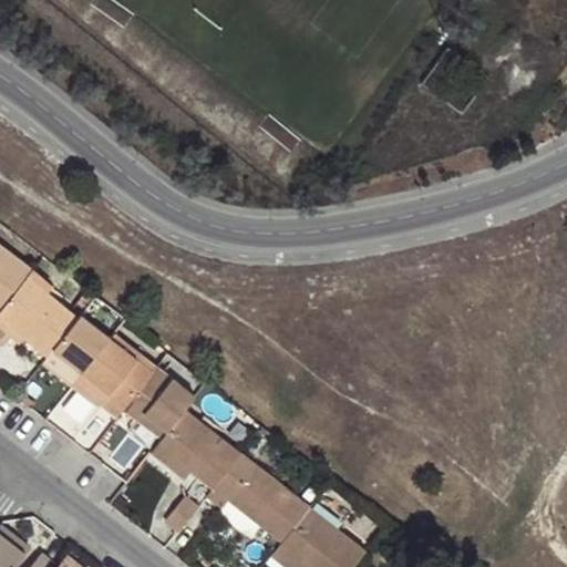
[(0,311),(28,276),(33,268),(0,243),(0,311)]
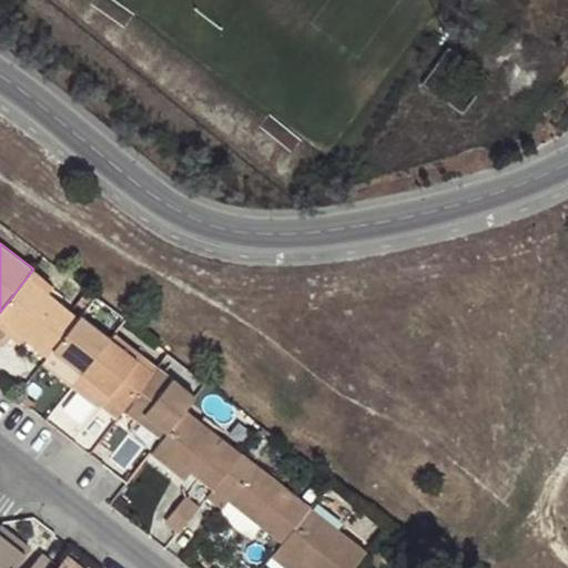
[(0,314),(28,337),(49,354),(53,348),(79,317),(28,276),(0,312),(0,314)]
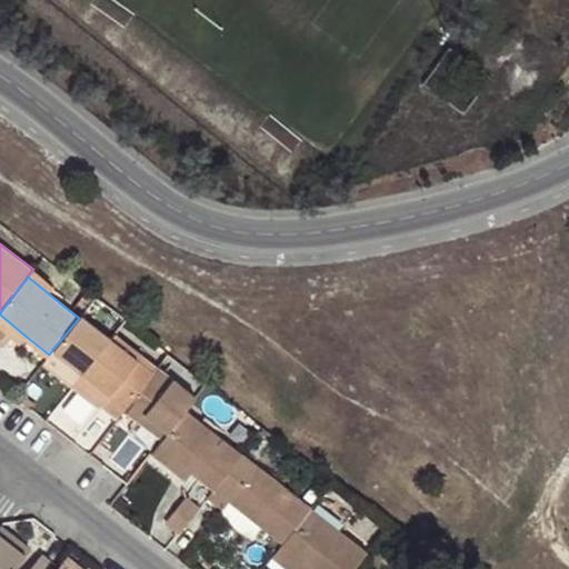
[(0,315),(0,327),(21,345),(28,338),(0,315)]
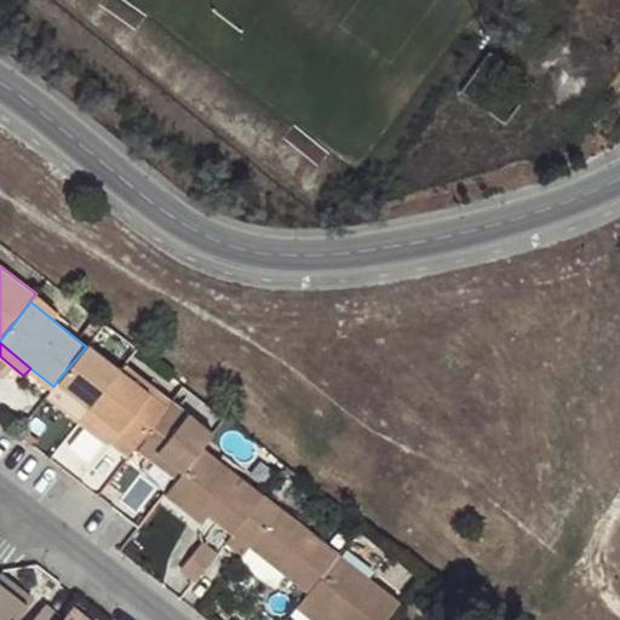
[(122,369),(89,343),(86,346),(58,380),(93,408),(122,369)]
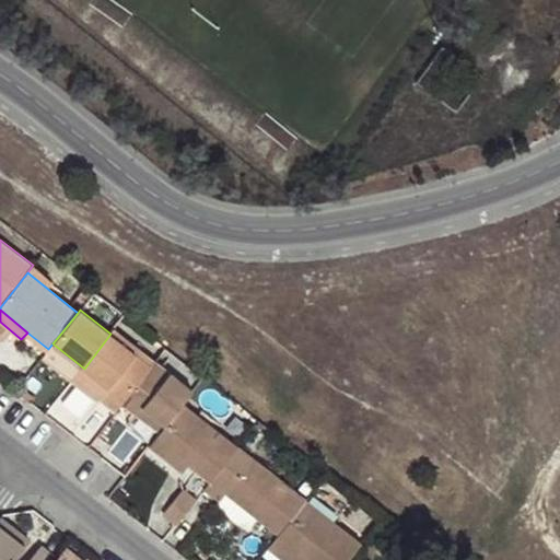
[(153,368),(111,334),(84,369),(111,388),(101,400),(117,412),(123,406),(153,368)]
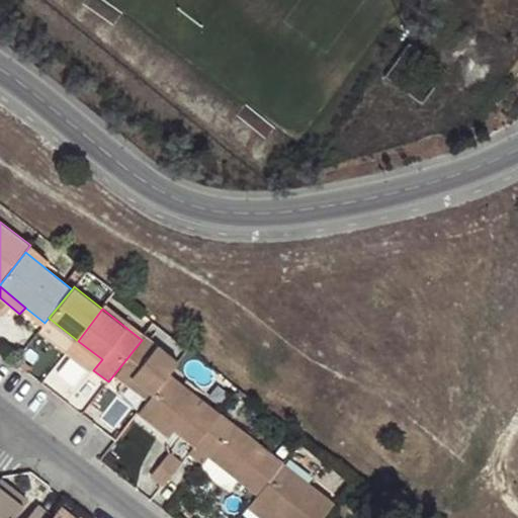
[(45,323),(40,329),(69,350),(78,341),(49,318),(45,323)]
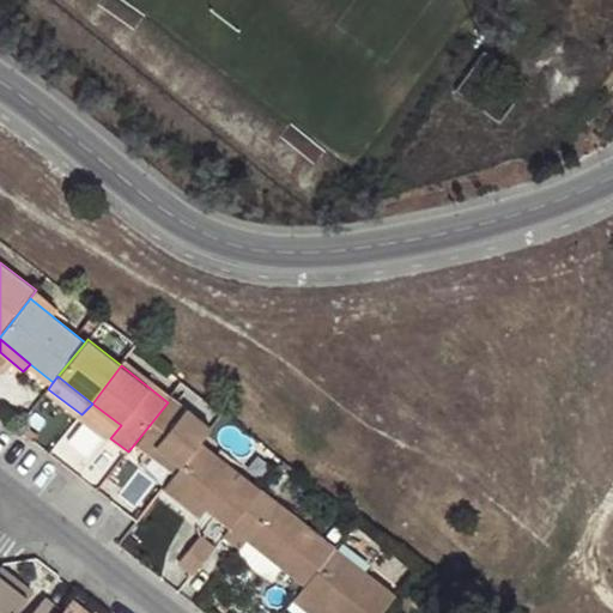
[(170,398),(168,402),(134,444),(151,457),(158,448),(181,466),(200,442),(210,429),(170,398)]
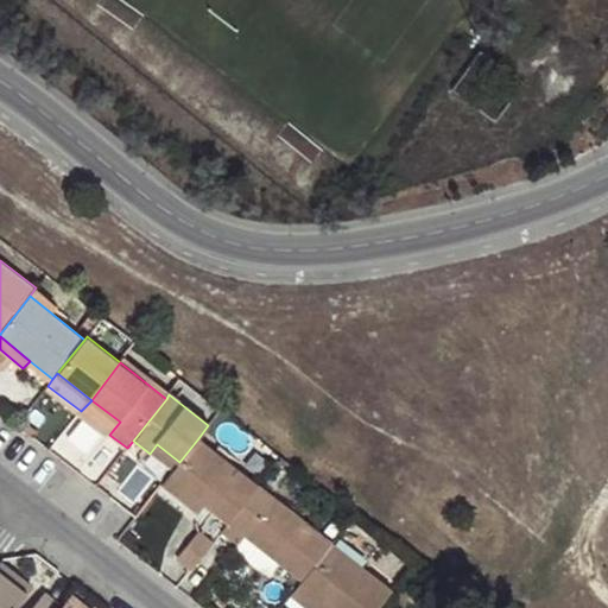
[(92,400),(81,411),(109,435),(120,422),(92,400)]
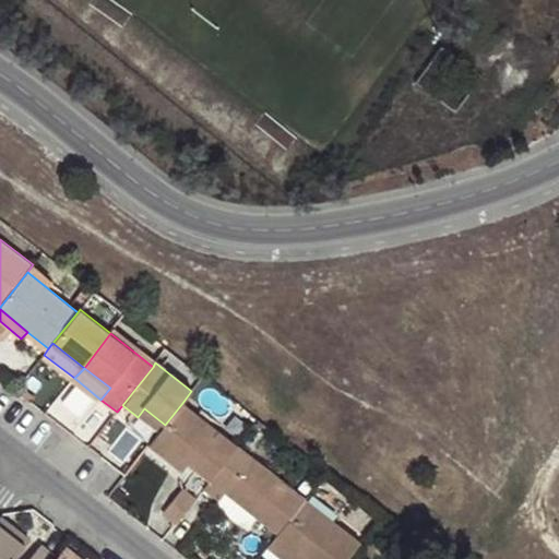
[(158,431),(149,444),(171,463),(179,453),(191,463),(211,478),(237,447),(182,403),(165,425),(158,431)]
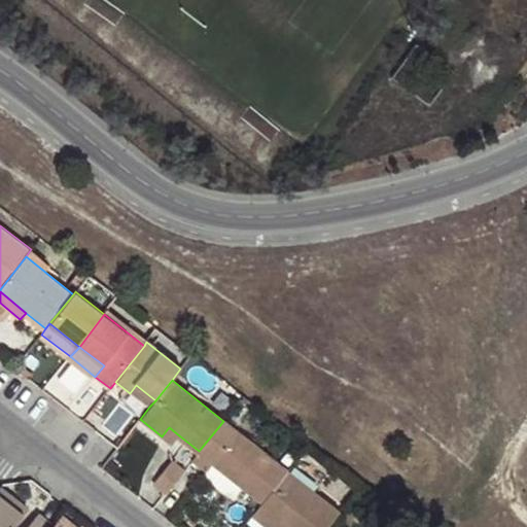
[(136,385),(130,393),(149,407),(155,400),(136,385)]
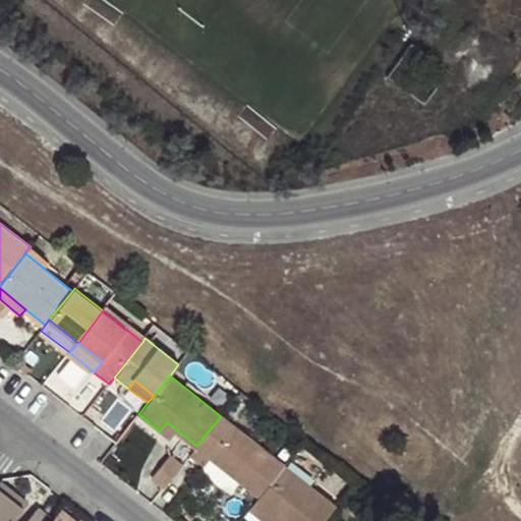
[(285,466),(221,416),(196,446),(190,455),(206,466),(212,458),(261,497),(285,466)]
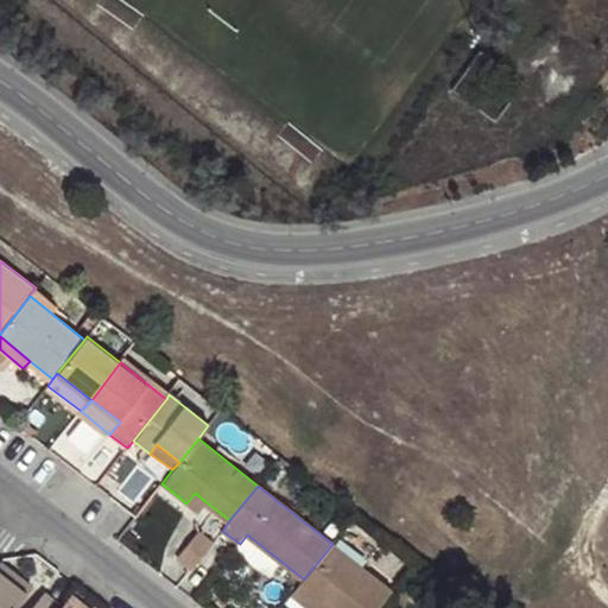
[(195,493),(187,504),(198,513),(208,504),(195,493)]
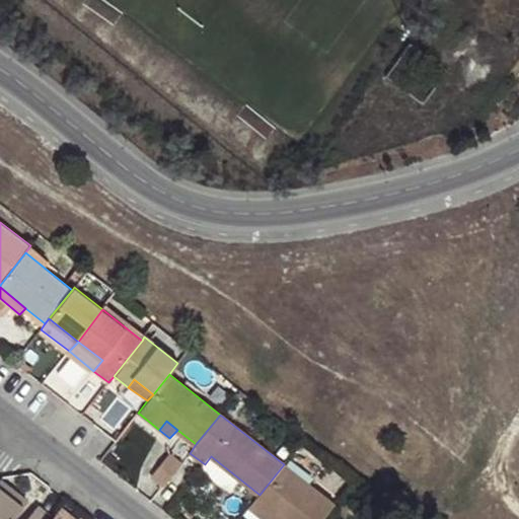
[(152,476),(164,487),(182,462),(170,453),(152,476)]
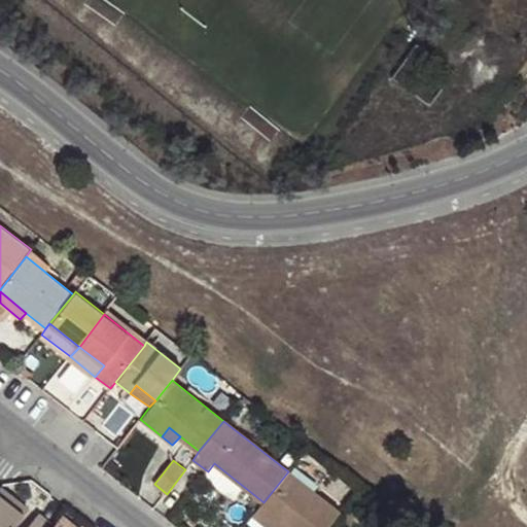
[(328,526),(341,512),(288,471),(264,502),(249,522),(254,526),(279,526),(285,520),(294,526),(328,526)]
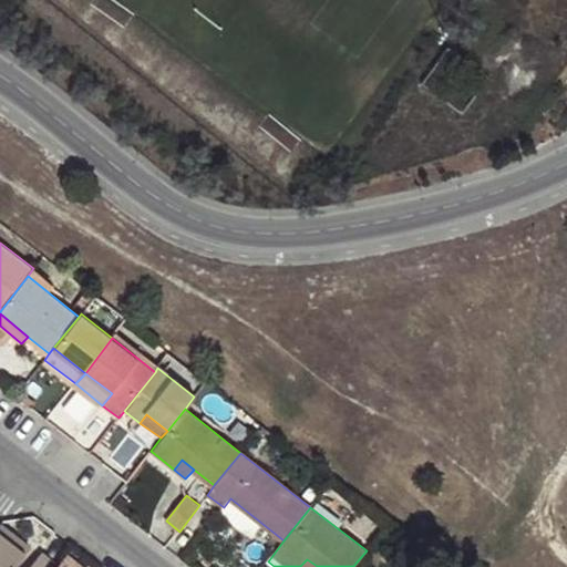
[(33,547),(2,524),(0,526),(0,532),(28,554),(33,547)]
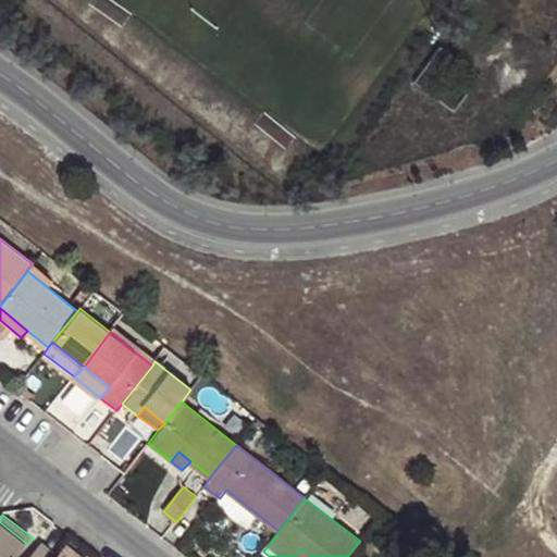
[(0,522),(0,556),(16,556),(27,544),(0,522)]
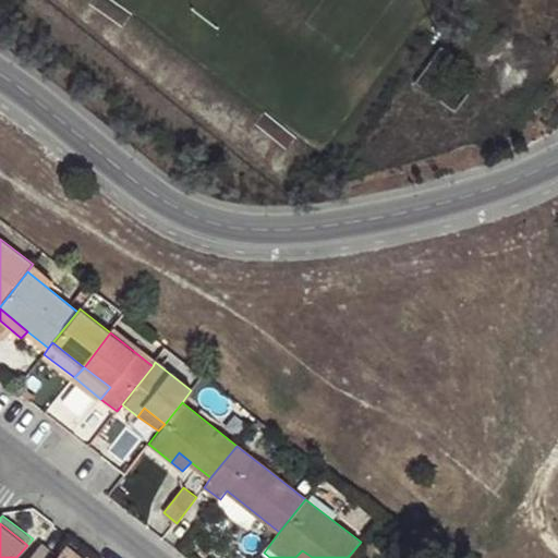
[(31,557),(51,557),(52,557),(55,554),(41,544),(31,557)]
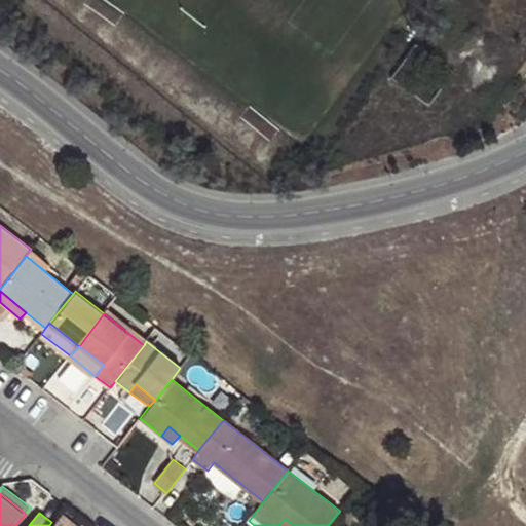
[(51,522),(49,525),(50,525),(75,525),(59,513),(51,522)]
